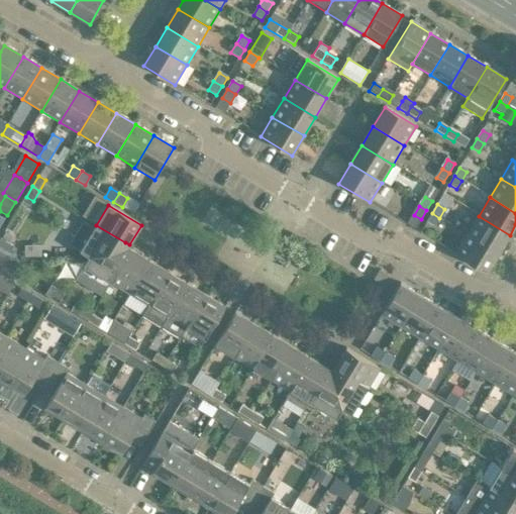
[(426,222),(434,226),(439,218),(432,213),(426,222)]
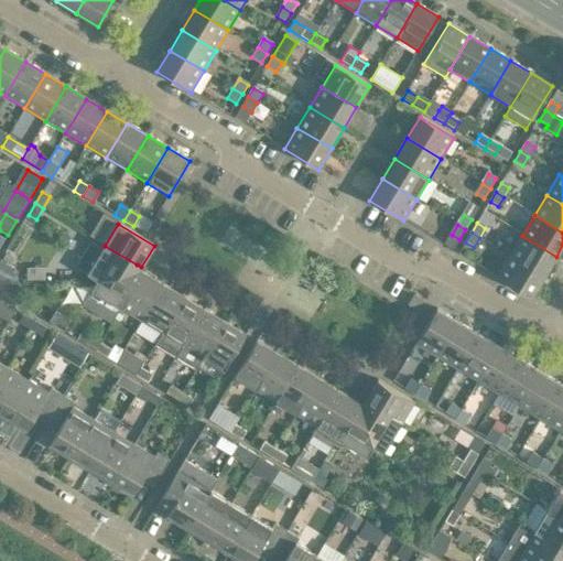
[(556,257),(522,236),(510,256),(544,277),(556,257)]
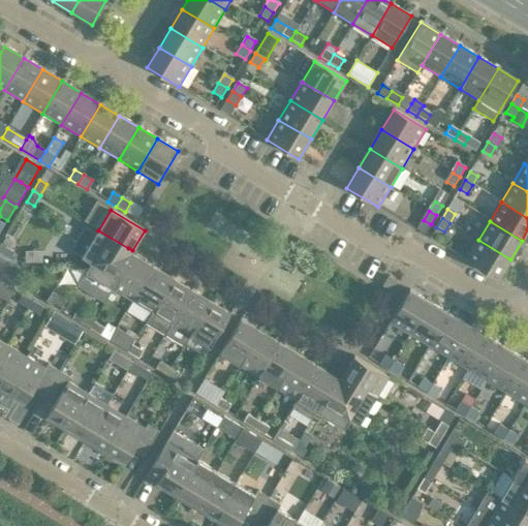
[(128,248),(98,230),(95,236),(86,230),(72,253),(91,264),(124,255),(130,254),(132,250),(128,248)]
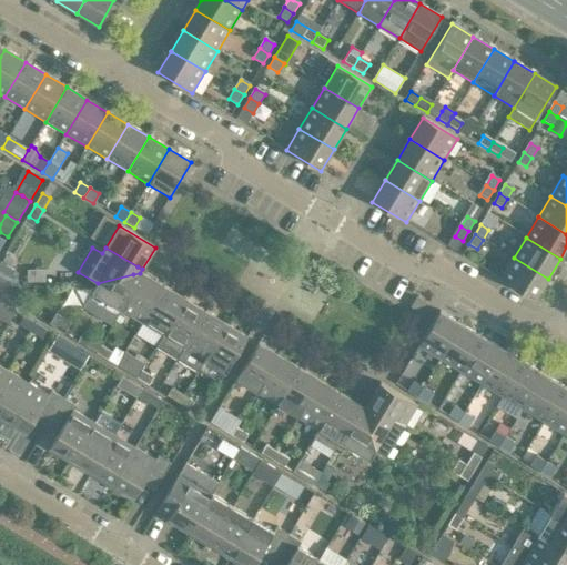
[(500,280),(535,301),(548,279),(514,258),(500,280)]
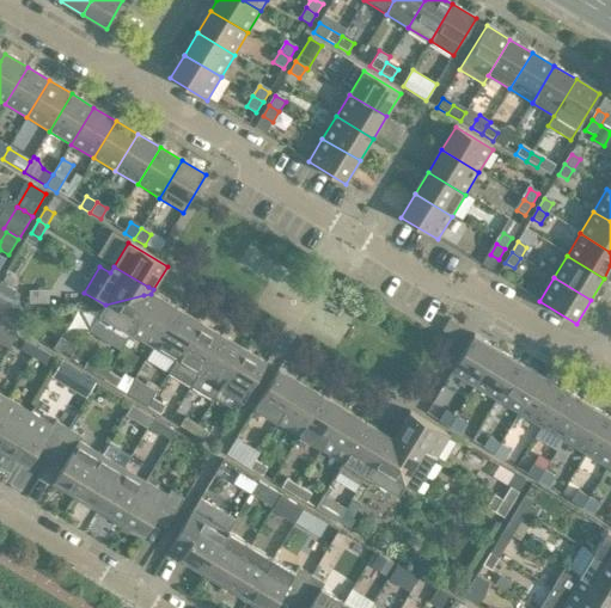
[(0,283),(0,308),(19,308),(17,294),(0,283)]
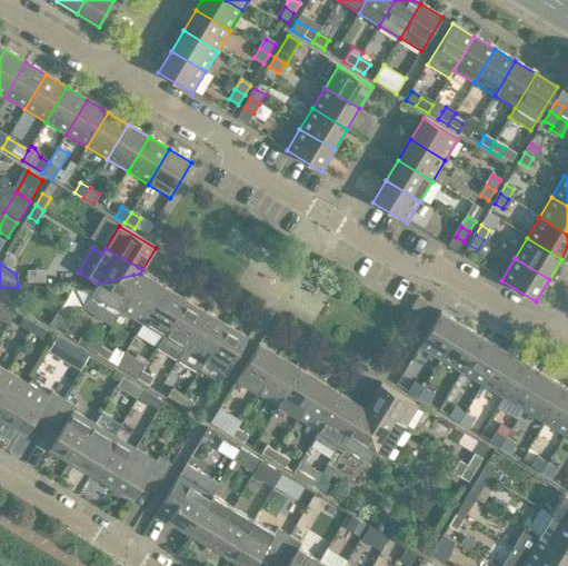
[(133,275),(98,284),(91,294),(122,313),(145,276),(140,274),(133,275)]
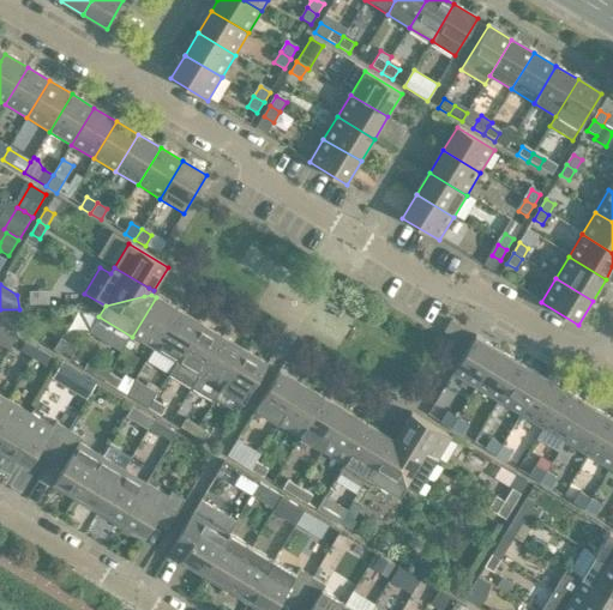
[(178,310),(156,297),(132,337),(154,350),(178,310)]
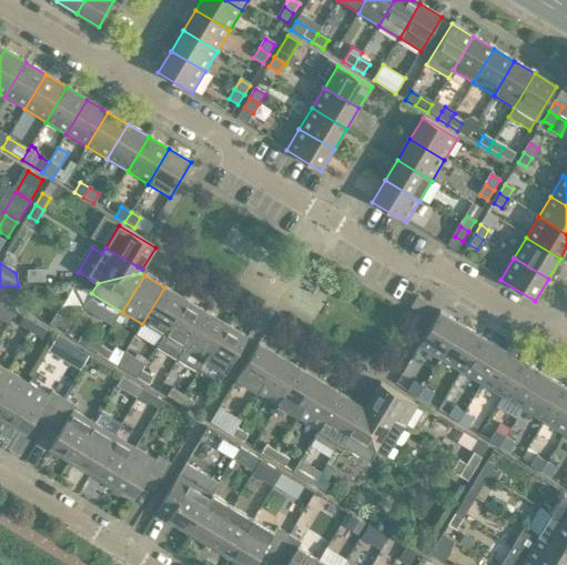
[(185,300),(164,288),(142,324),(163,336),(185,300)]
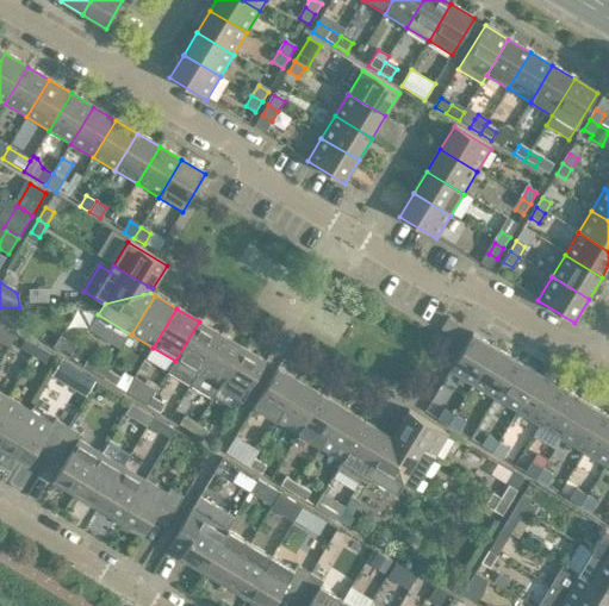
[(451,337),(457,326),(447,320),(441,331),(451,337)]
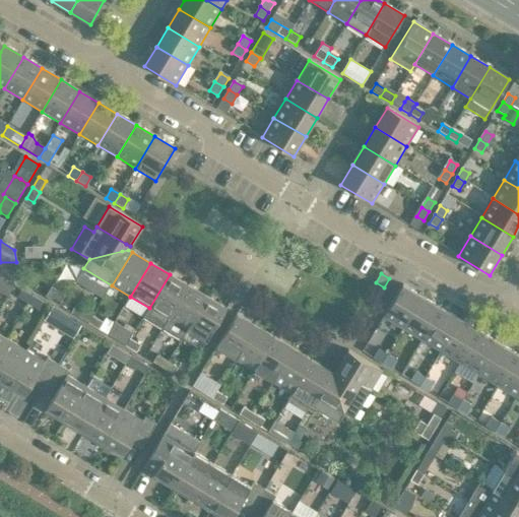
[(188,285),(170,274),(149,308),(143,318),(163,329),(188,285)]
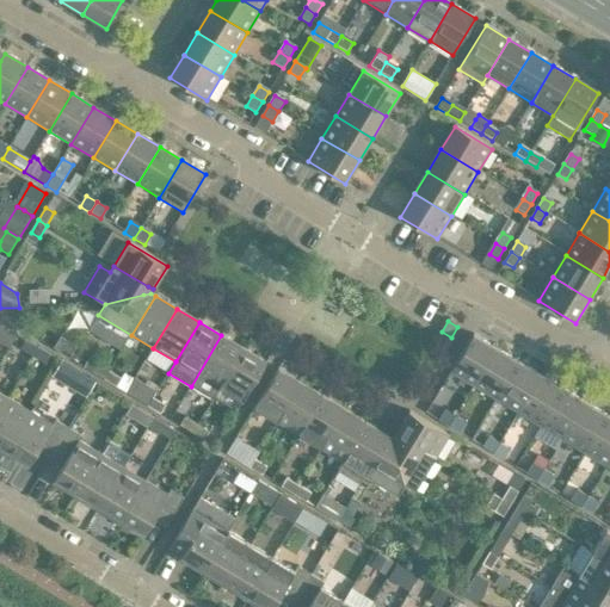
[(244,350),(221,335),(191,386),(213,400),(220,389),(244,350)]
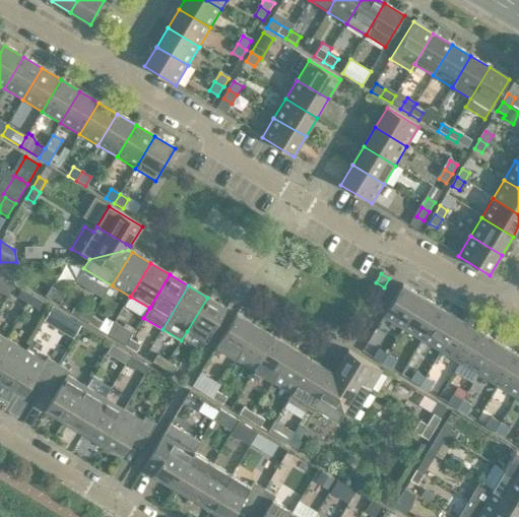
[(402,286),(383,318),(403,330),(423,299),(402,286)]
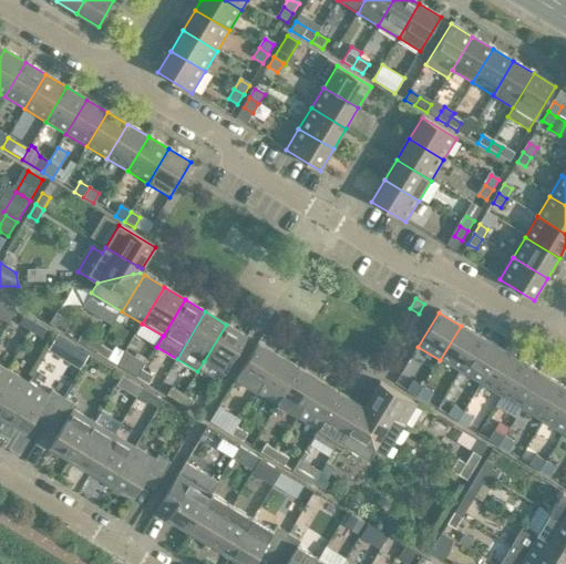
[(23,317),(19,325),(31,332),(35,325),(23,317)]
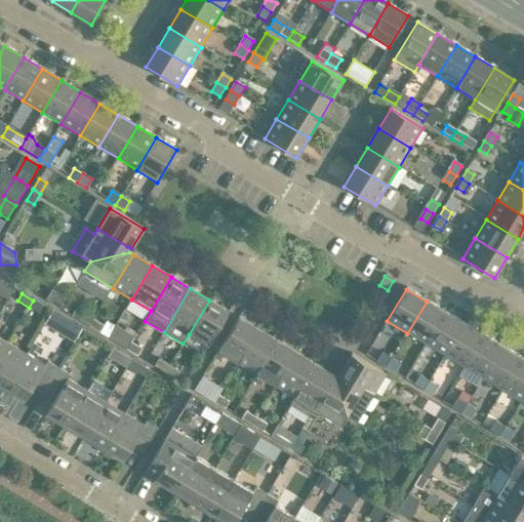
[(39,314),(43,307),(33,300),(29,308),(39,314)]
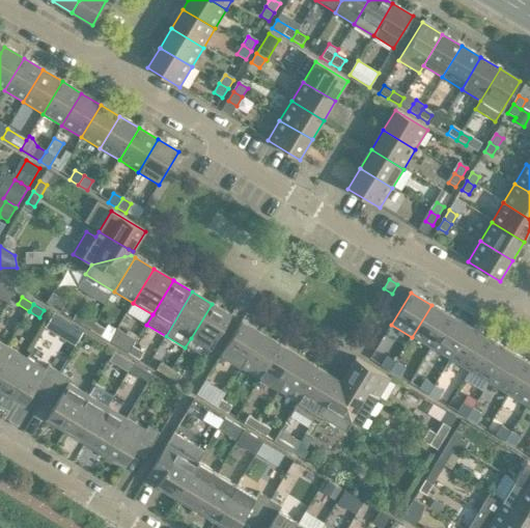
[(231,315),(212,304),(191,338),(211,350),(231,315)]
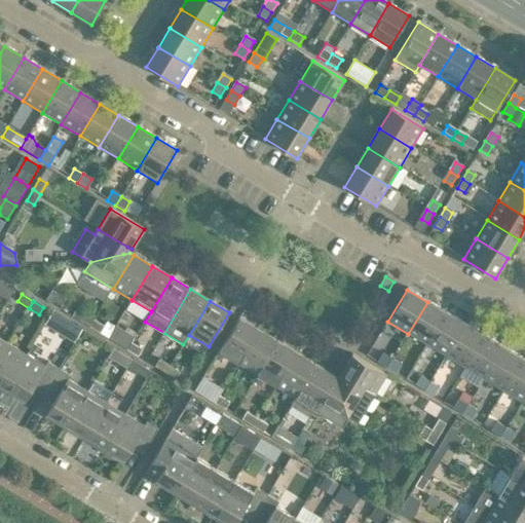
[(426,345),(446,313),(427,302),(408,334),(426,345)]
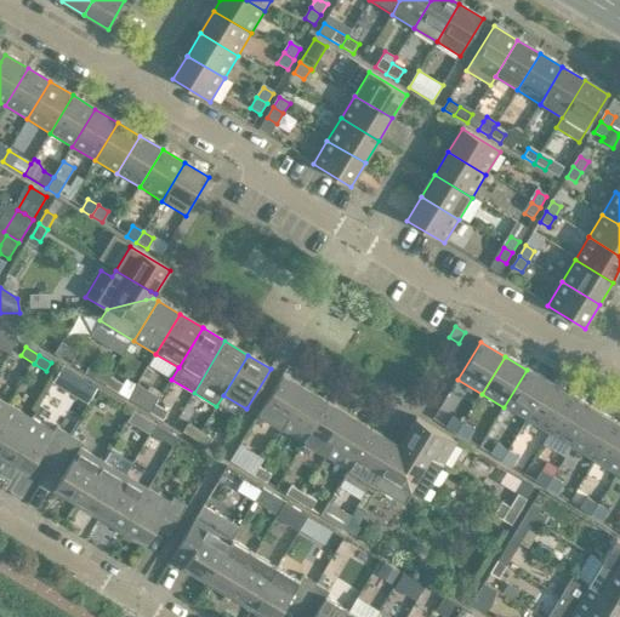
[(89,366),(84,375),(92,380),(106,388),(111,380),(97,371),(89,366)]
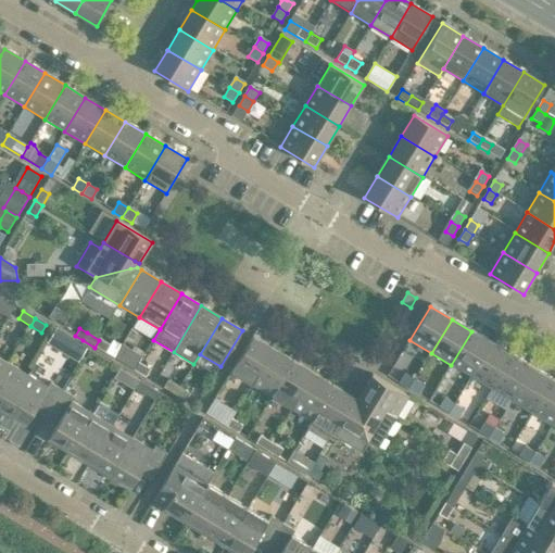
[(471,377),(492,343),(471,331),(451,365),(471,377)]
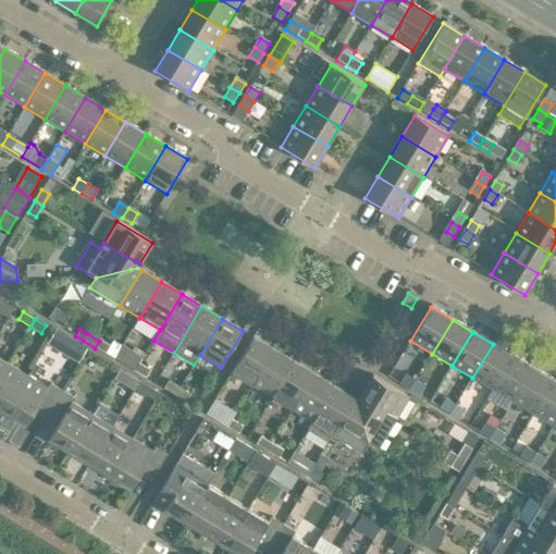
[(274,351),(252,337),(231,373),(252,386),(274,351)]
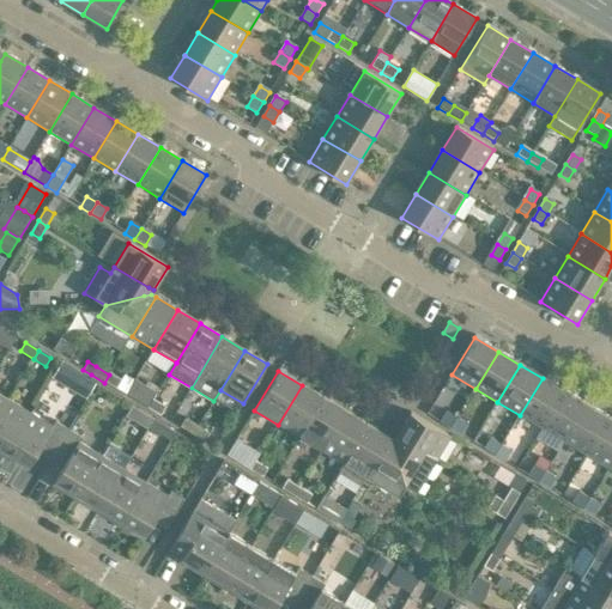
[(116,390),(121,382),(109,375),(104,383),(116,390)]
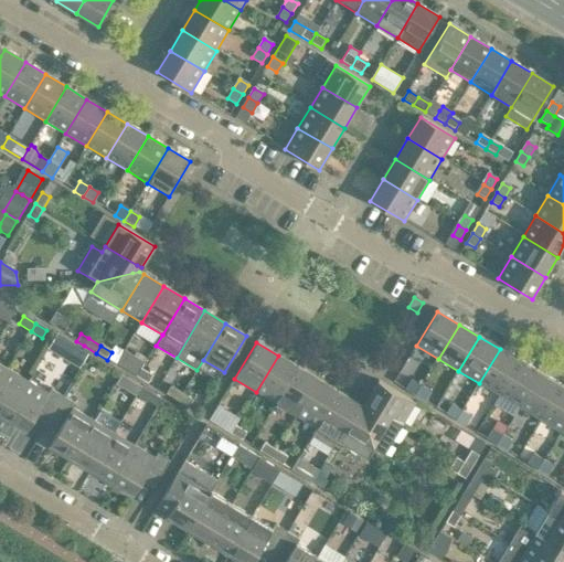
[(499,395),(520,361),(500,349),(479,383),(499,395)]
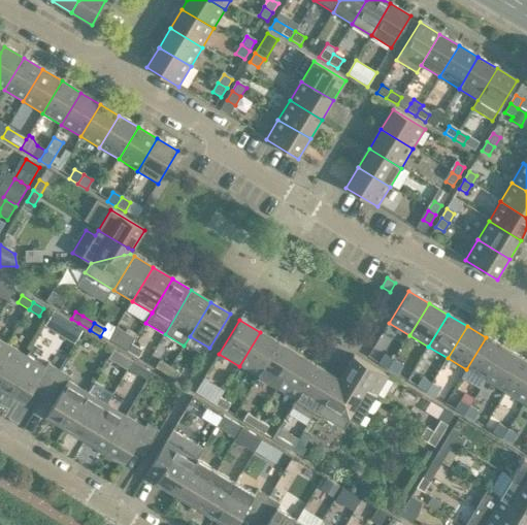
[(121,338),(117,346),(128,353),(132,346),(136,337),(126,331),(121,338)]
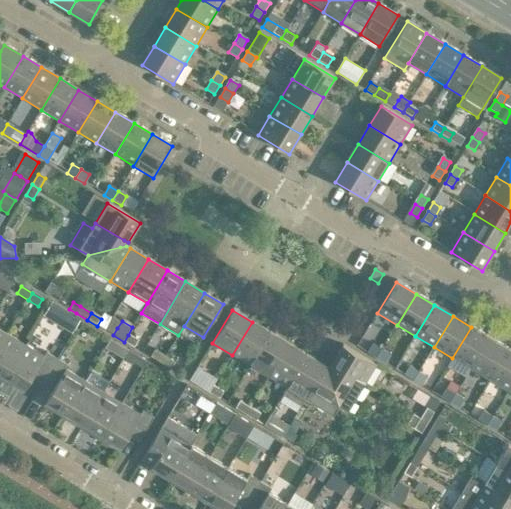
[(270,333),(252,322),(232,355),(250,366),(270,333)]
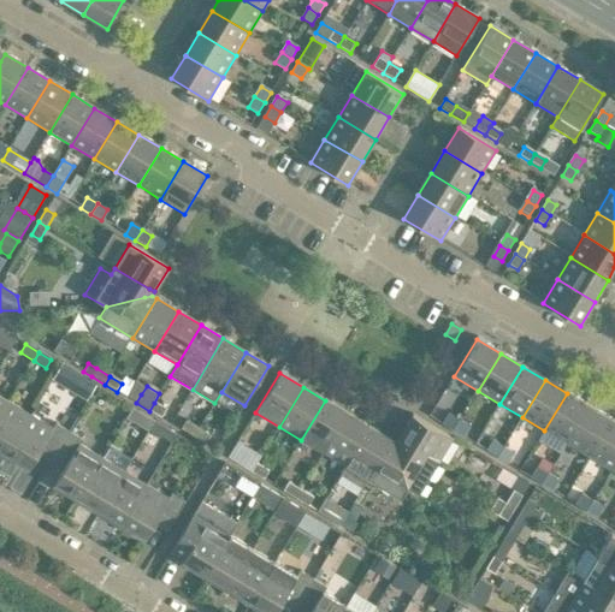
[(567,444),(590,406),(567,393),(544,431),(567,444)]
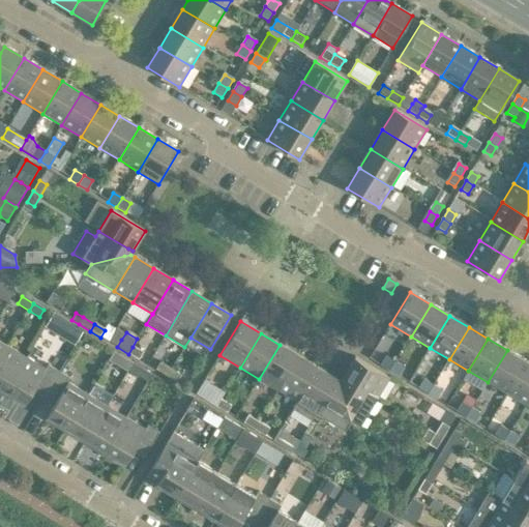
[(298,356),(280,345),(259,379),(278,390),(298,356)]
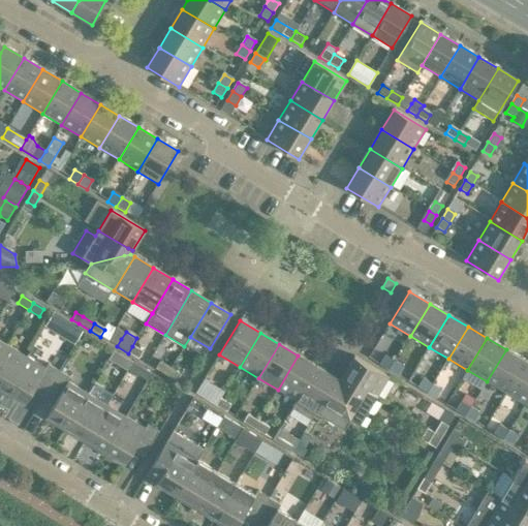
[(0,392),(3,395),(26,358),(6,346),(0,357),(0,392)]
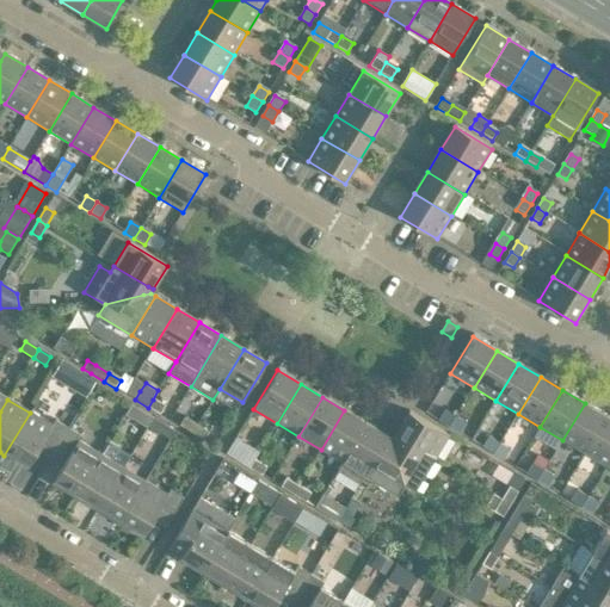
[(160,415),(165,407),(153,400),(148,408),(160,415)]
